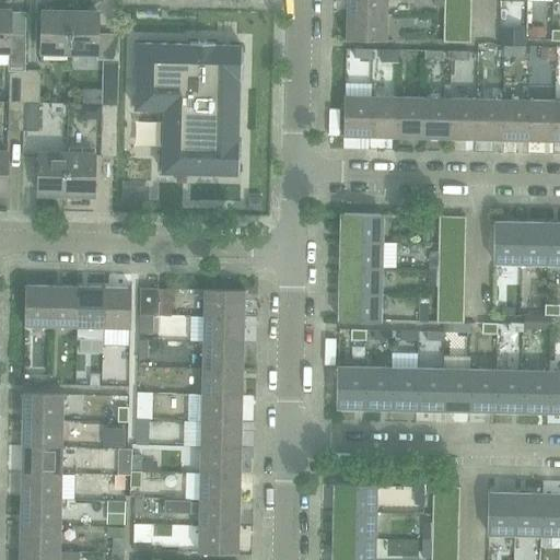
[(346,0),(346,12),(387,13),(386,0),(346,0)]
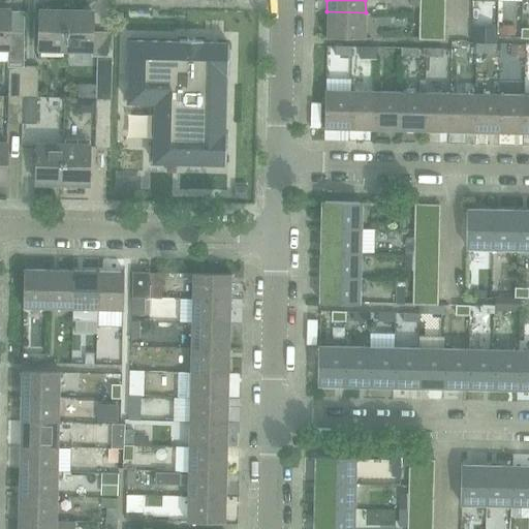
[(418,7),(418,14),(444,16),(444,3),(418,2),(418,7)]
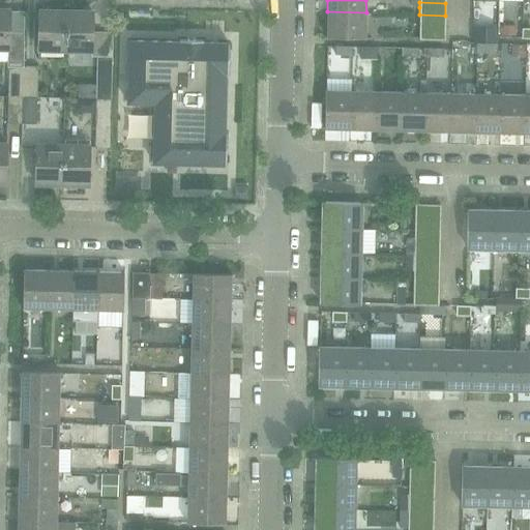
[(7,66),(9,66),(9,65),(23,65),(24,33),(9,33),(9,10),(0,10),(0,49),(7,49),(7,66)]
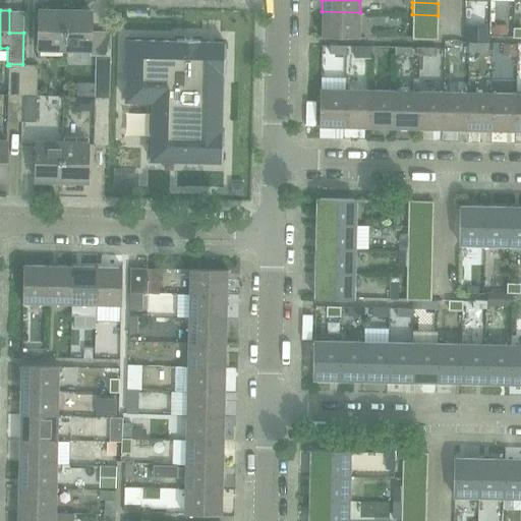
[(38,48),(64,49),(65,11),(39,11),(38,48)]
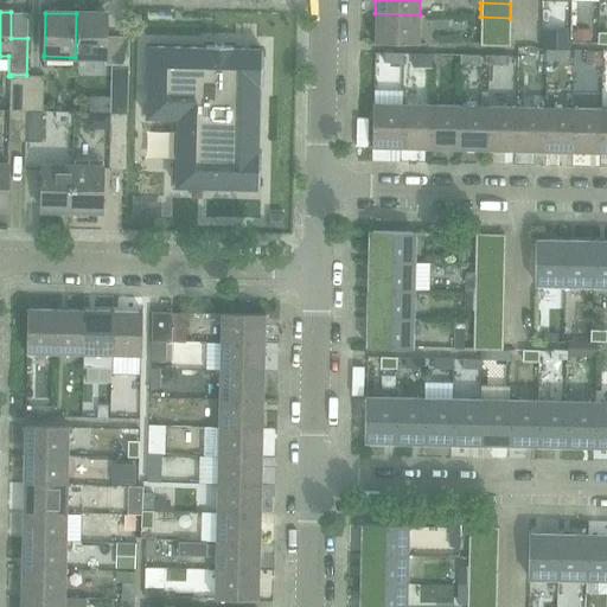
[(76,13),(75,57),(104,57),(106,33),(106,14),(76,13)]
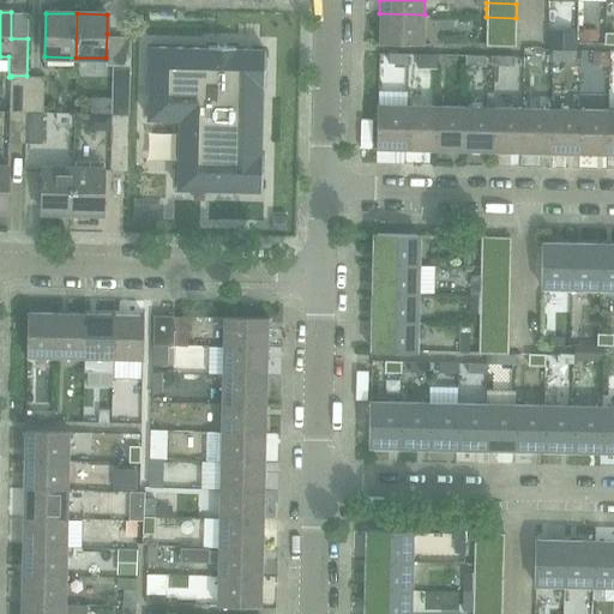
[(425,14),(379,13),(378,44),(423,46),(425,14)]
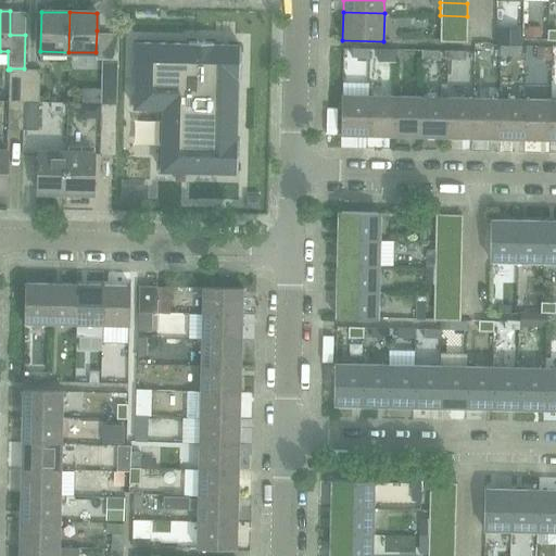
[(440,15),(440,28),(467,29),(467,16),(440,15)]
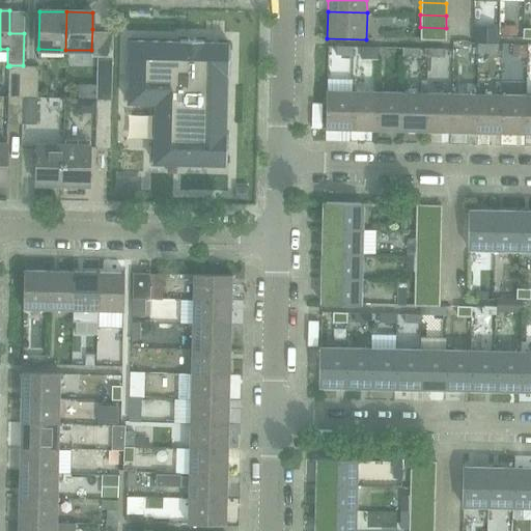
[(446,28),(420,27),(419,39),(445,40),(446,28)]
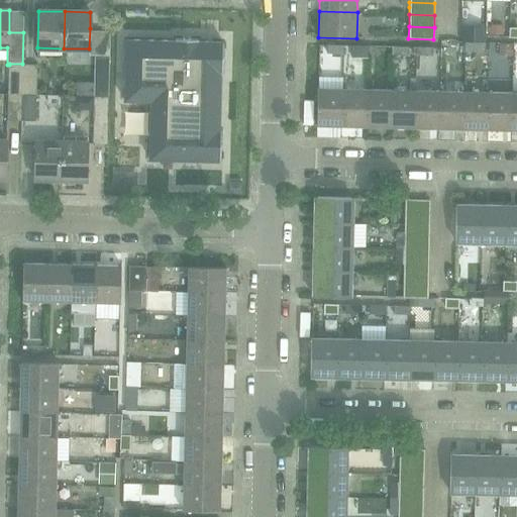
[(124,83),(124,100),(150,101),(149,160),(220,161),(221,129),(218,129),(220,74),(222,74),(223,41),(198,41),(198,38),(175,38),(175,40),(125,39),(124,83)]
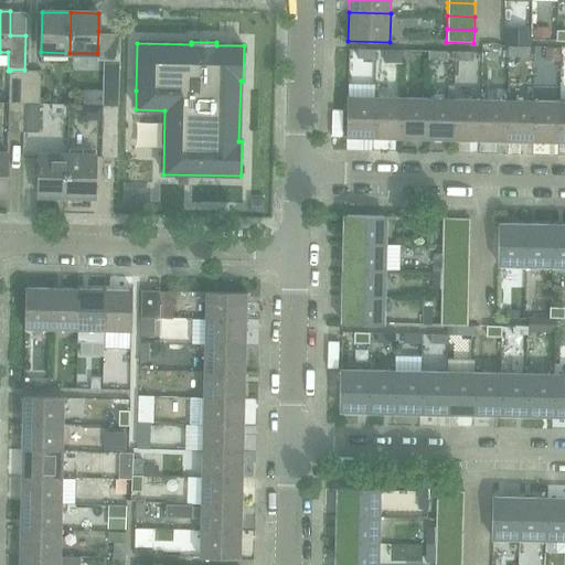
[(508,56),(526,57),(526,46),(508,46),(508,56)]
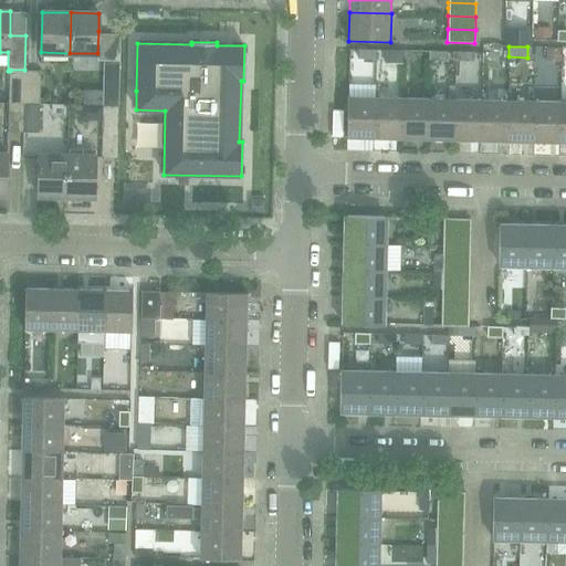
[(358,59),(376,59),(376,51),(358,50),(358,59)]
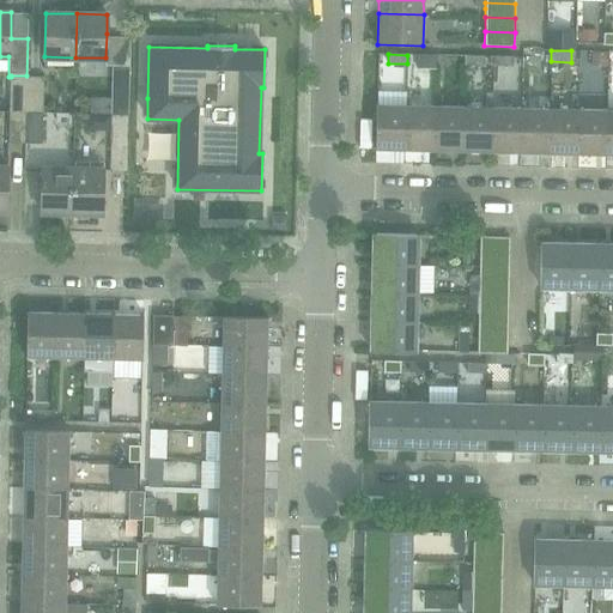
[(465,66),(484,66),(485,56),(465,55),(465,66)]
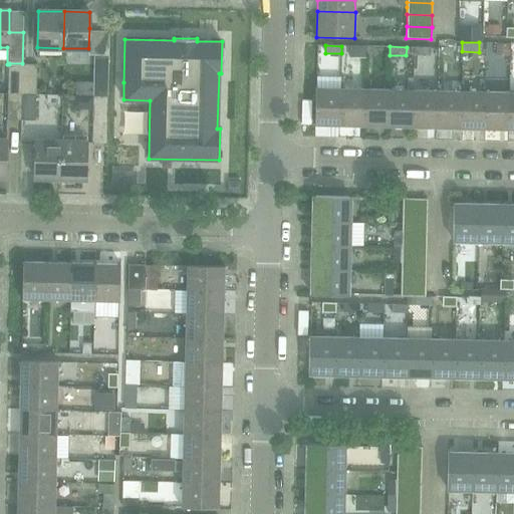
[(414,56),(431,56),(431,48),(414,47),(414,56)]
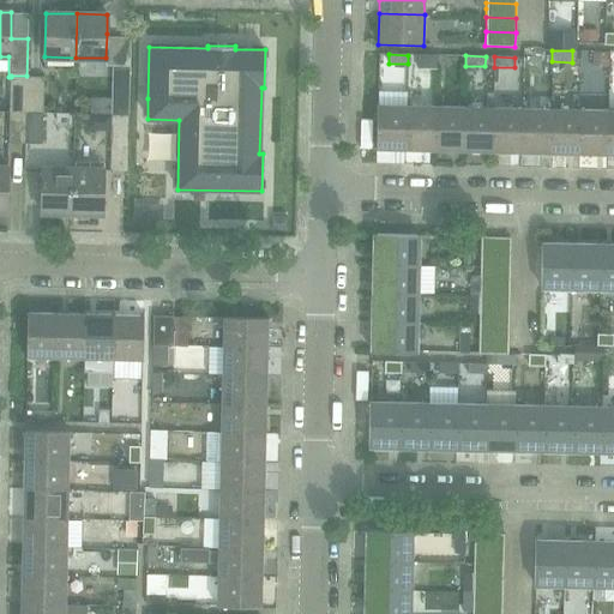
[(112,66),(112,113),(128,113),(130,67),(112,66)]
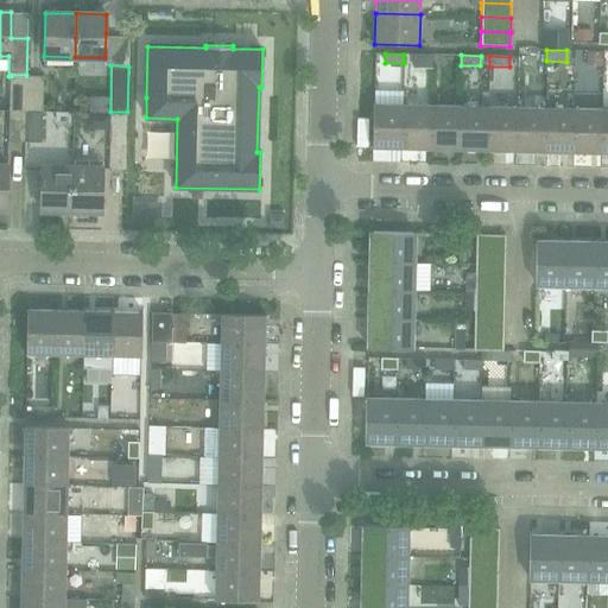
[(11,75),(11,76),(10,111),(26,111),(26,75),(11,75)]
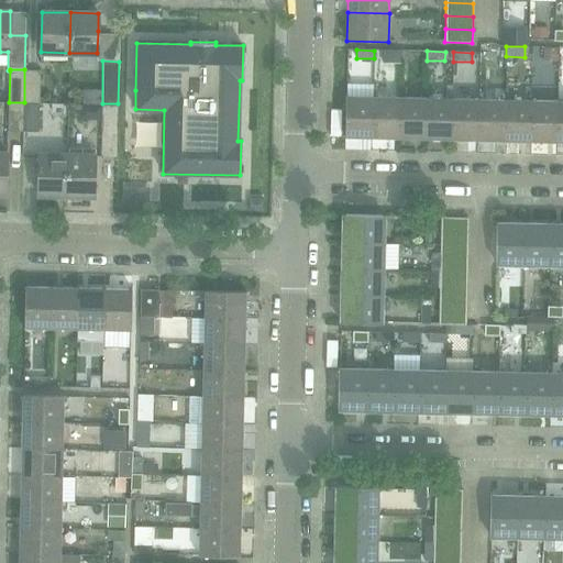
[(24,69),(24,102),(40,102),(41,70),(24,69)]
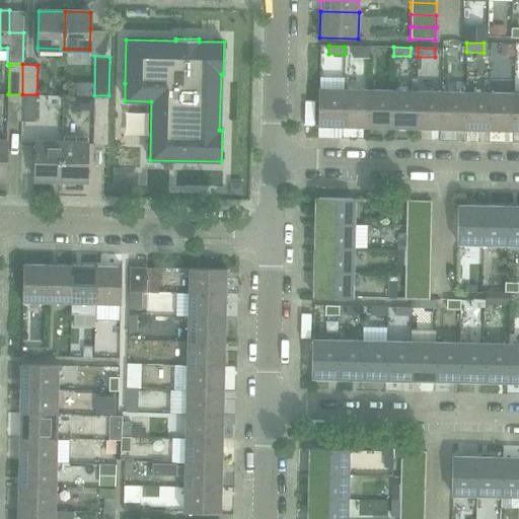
[(317,127),(342,127),(343,89),(318,88),(317,127)]
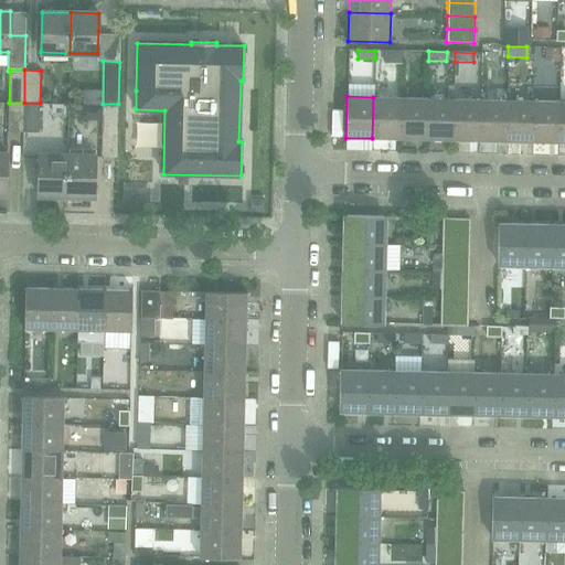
[(372,138),(398,139),(400,97),(373,97),(372,138)]
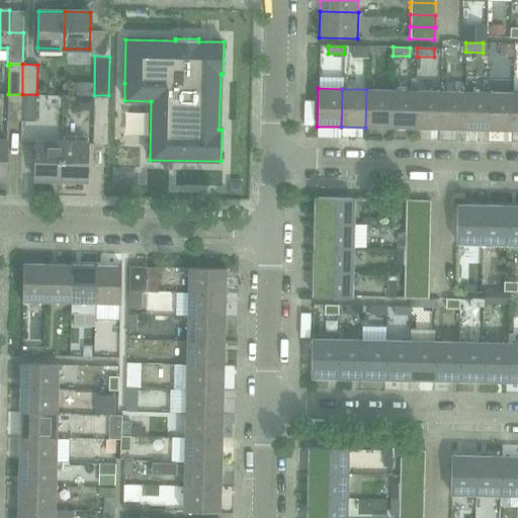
[(365,127),(390,128),(391,90),(366,89),(365,127)]
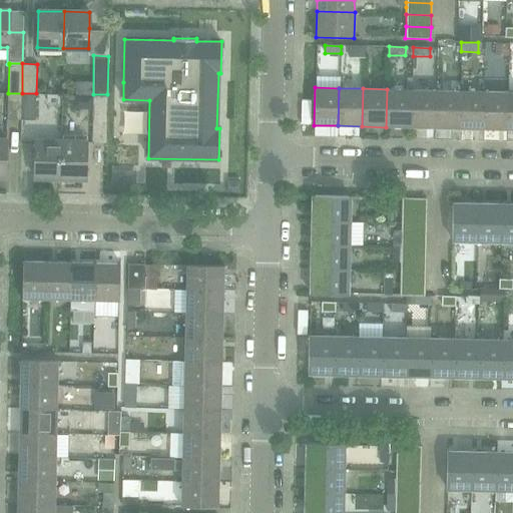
[(386,127),(410,127),(411,89),(387,89),(386,127)]
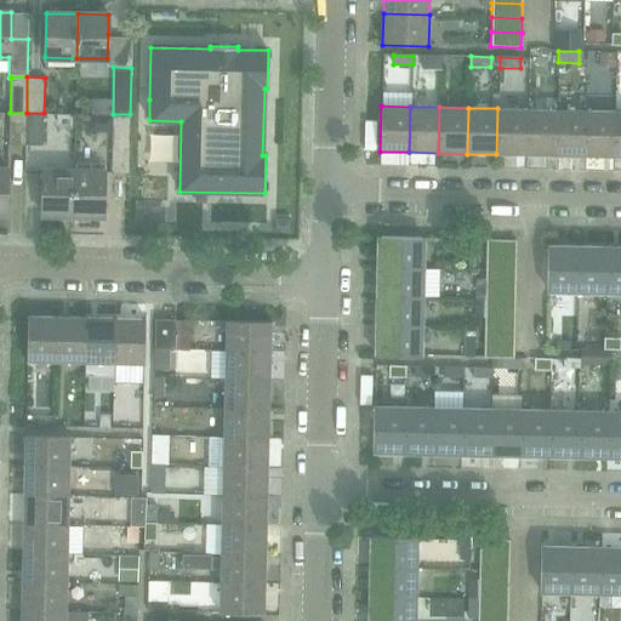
[(496,154),(525,155),(527,109),(497,108),(496,154)]
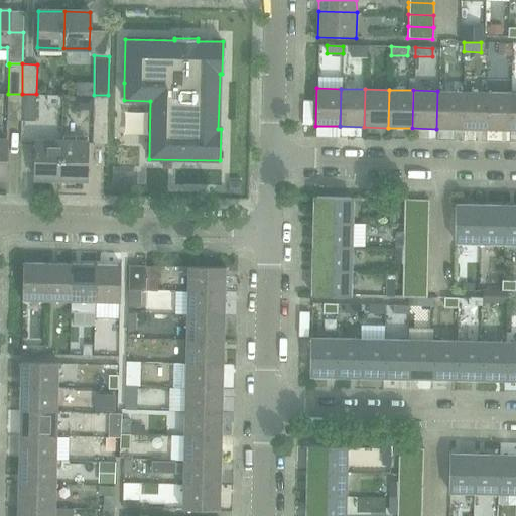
[(436,129),(461,129),(462,91),(437,91),(436,129)]
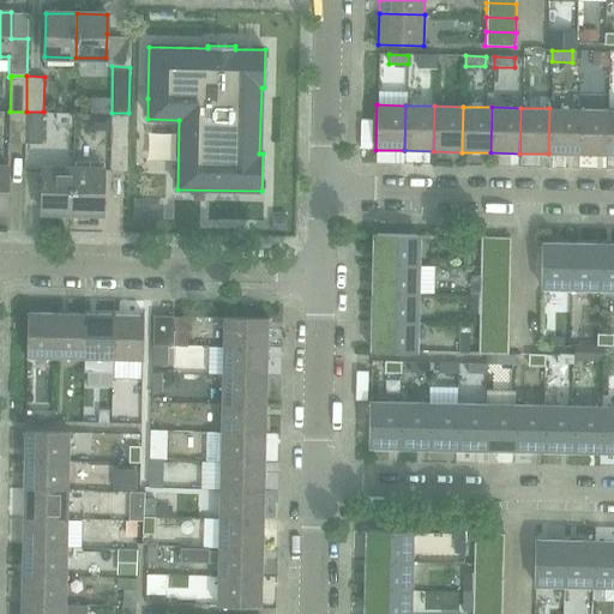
[(548,154),(577,155),(578,109),(549,108),(548,154)]
